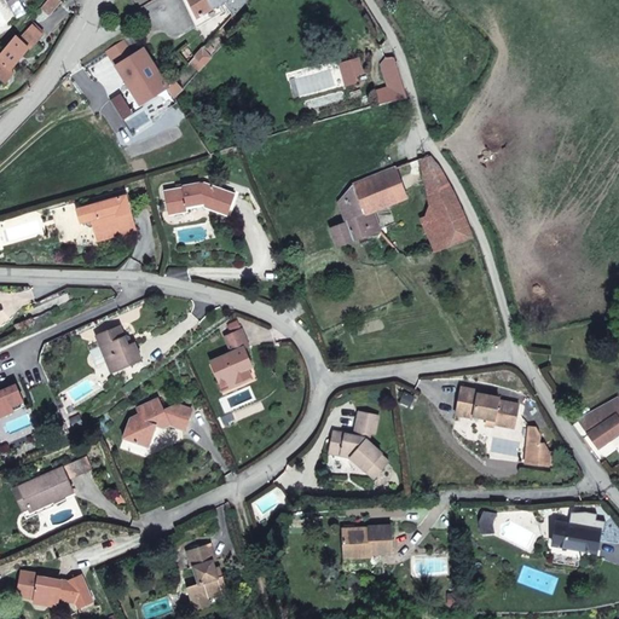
[(22,6),(18,0),(7,0),(13,11),(22,6)]
